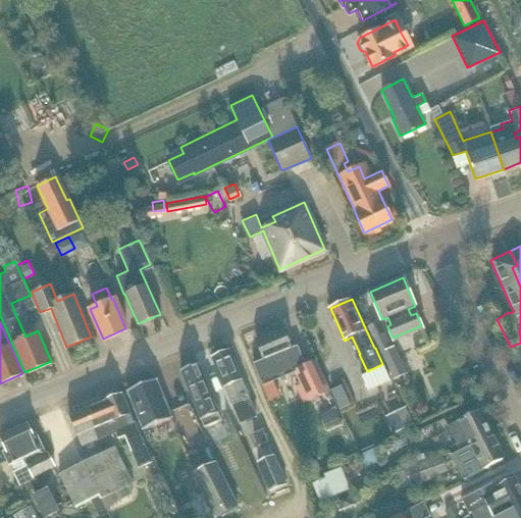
[(283,327),(269,332),(281,363),(285,372),(293,369),(307,400),(314,397),(328,390),(329,390),(315,359),(304,364),(296,345),(292,347),(283,327)]
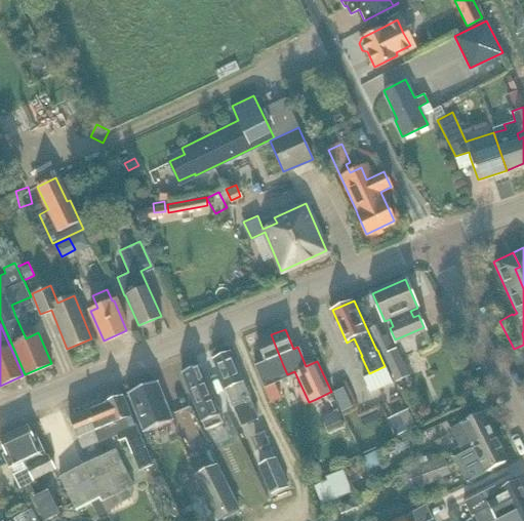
[(259,363),(253,365),(262,385),(273,381),(287,374),(283,365),(271,334),(256,341),(265,361),(259,363)]
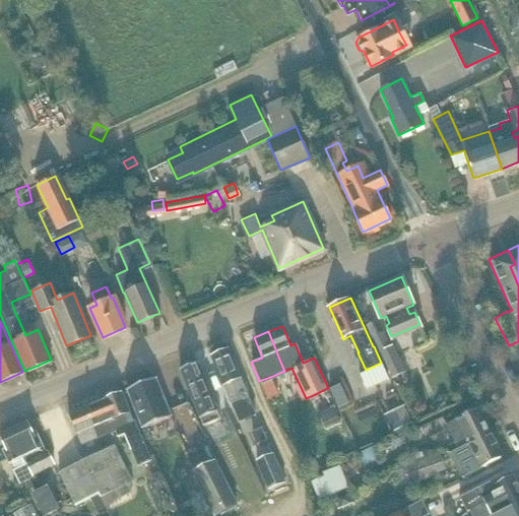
[(382,331),(372,335),(393,379),(405,373),(391,343),(388,344),(382,331)]
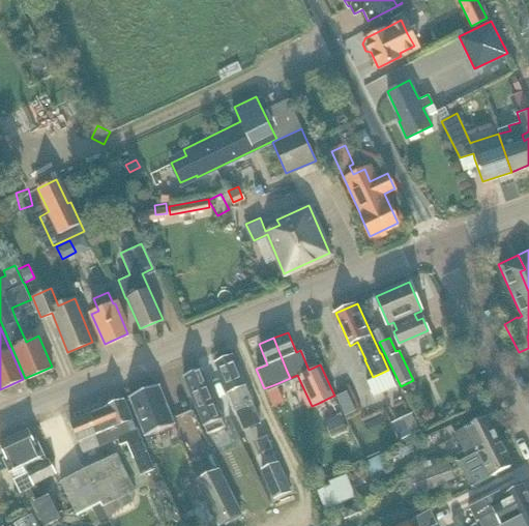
[(254,402),(245,383),(247,383),(234,354),(215,362),(228,391),(235,410),(254,402)]
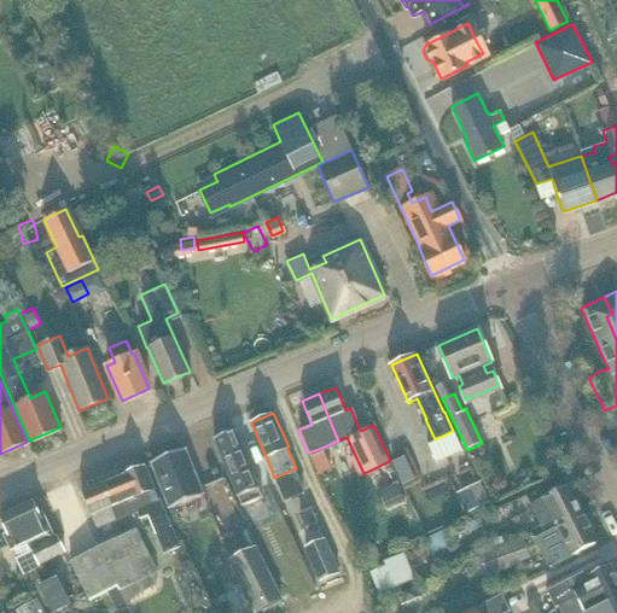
[(234,430),(213,439),(240,500),(261,491),(234,430)]
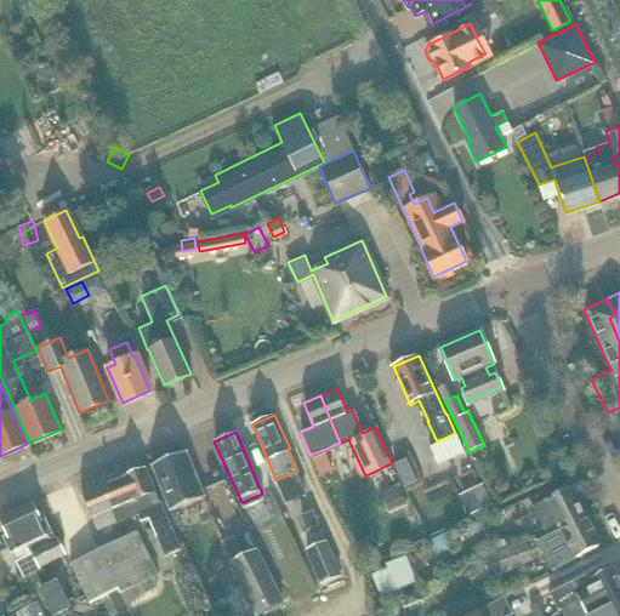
[(323,450),(310,455),(318,474),(331,468),(323,450)]
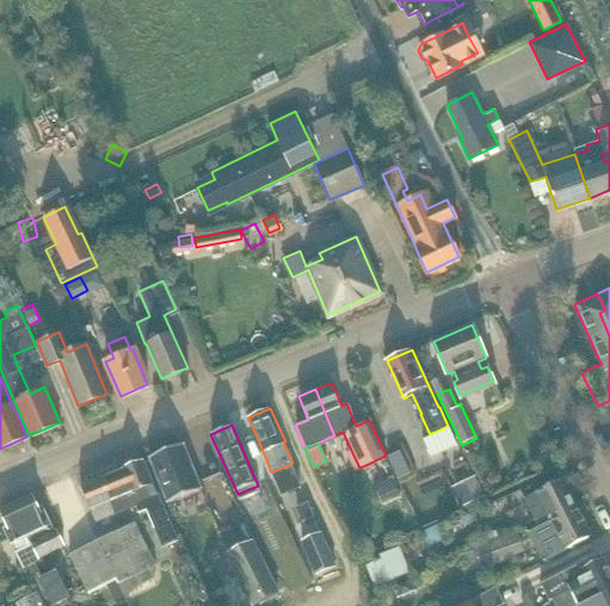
[(198,486),(191,468),(192,468),(183,445),(149,459),(159,482),(160,481),(167,499),(198,486)]
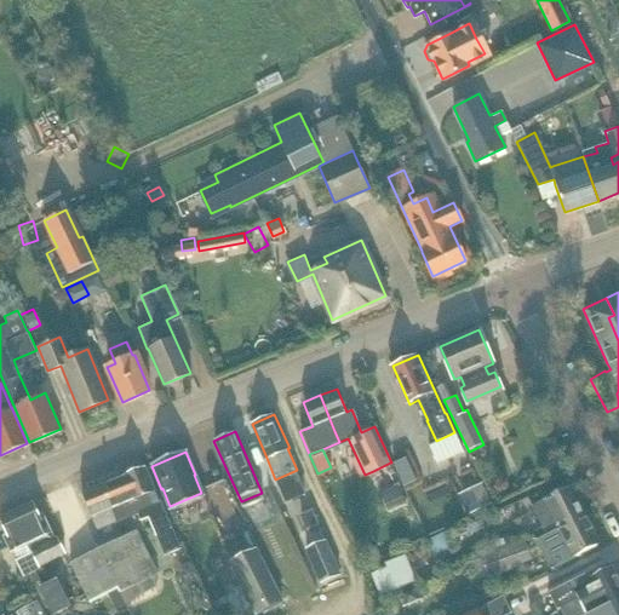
[(405,455),(393,461),(402,483),(416,477),(405,455)]
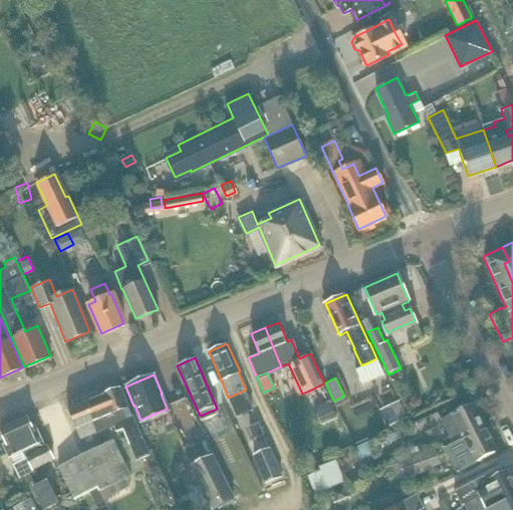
[(149,453),(145,442),(133,414),(132,414),(121,389),(92,400),(104,429),(113,425),(115,430),(122,427),(136,459),(149,453)]
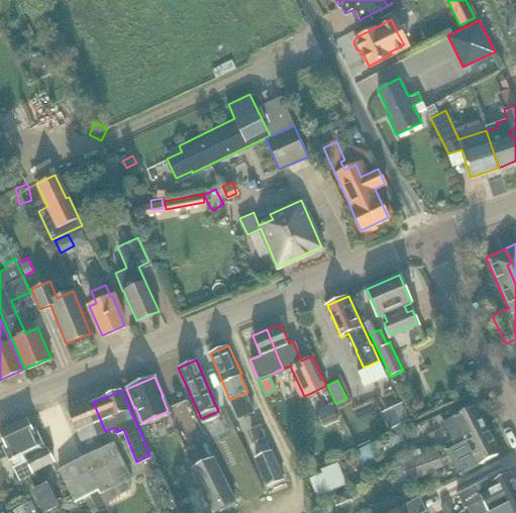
[(229,400),(237,418),(254,411),(247,392),(229,400)]
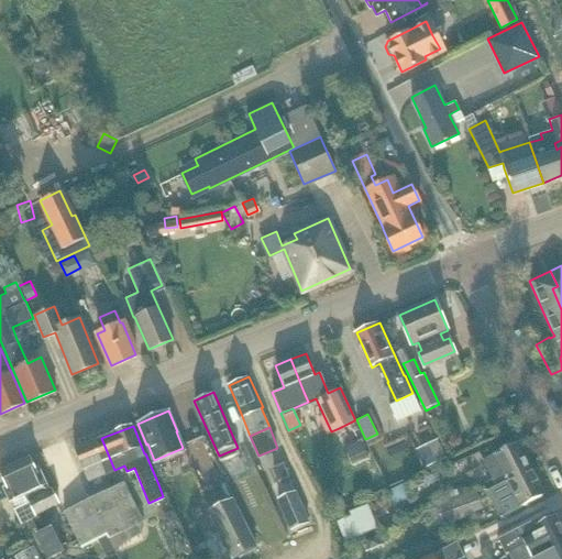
[(90,479),(114,470),(101,438),(78,447),(90,479)]
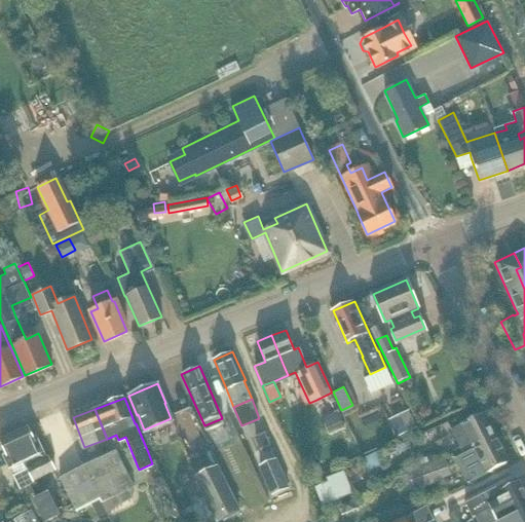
[(339,410),(321,419),(328,434),(346,425),(339,410)]
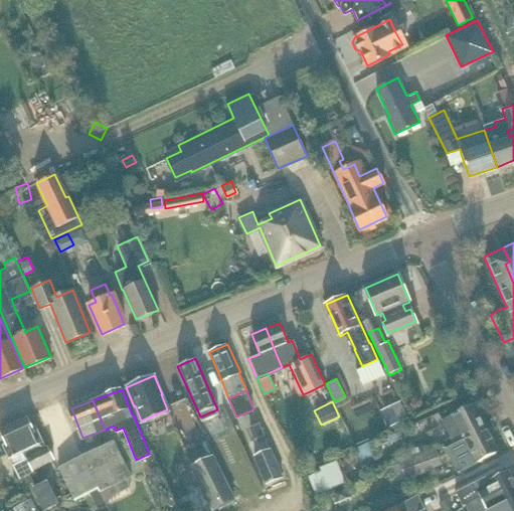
[(382,410),(389,428),(408,419),(400,402),(382,410)]
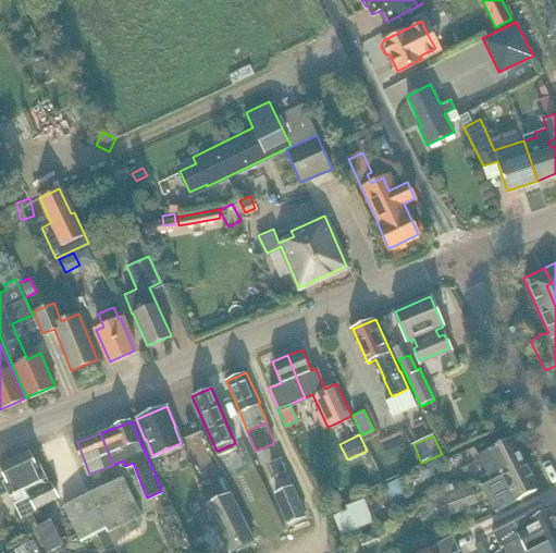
[(514,437),(479,455),(493,481),(528,463),(514,437)]
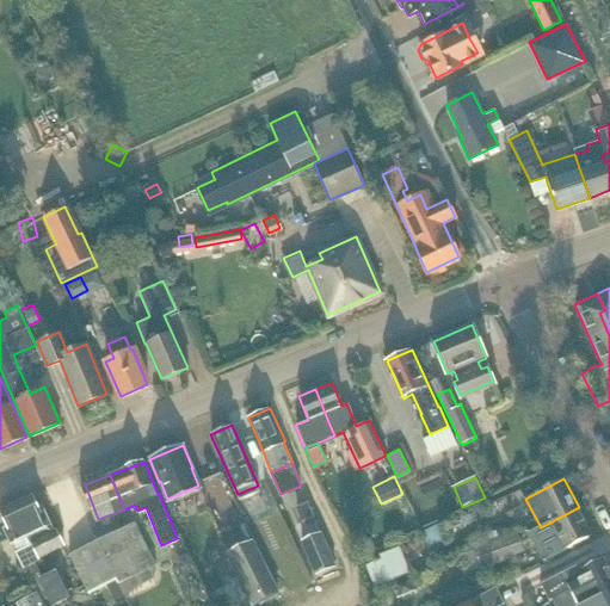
[(23,564),(31,561),(38,557),(37,557),(65,544),(56,526),(53,529),(42,504),(38,505),(32,493),(0,508),(0,511),(4,520),(0,524),(6,536),(11,536),(13,540),(12,540),(17,550),(23,564)]
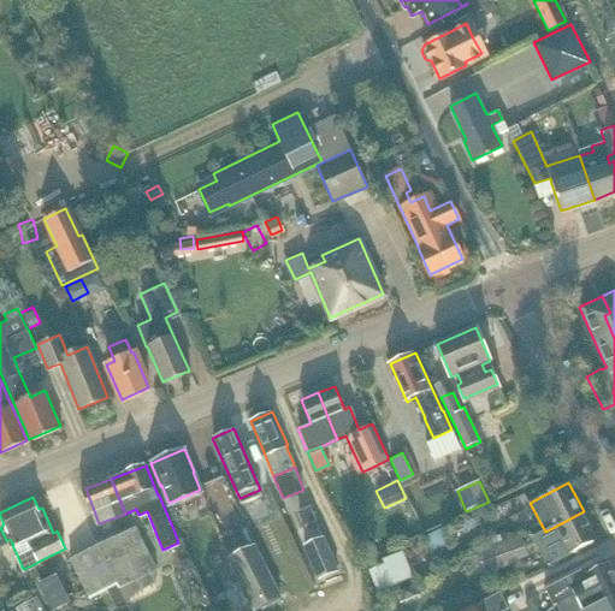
[(315,518),(309,505),(299,510),(303,523),(315,518)]
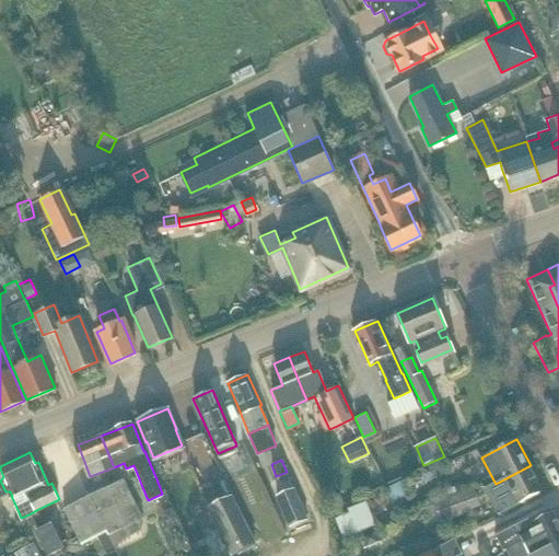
[(496,484),(487,488),(501,514),(544,491),(531,465),(496,484)]
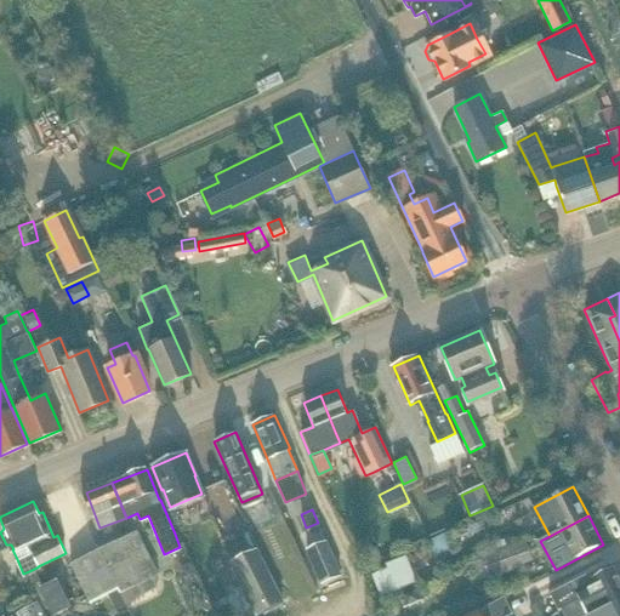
[(413,537),(421,552),(441,542),(432,526),(413,537)]
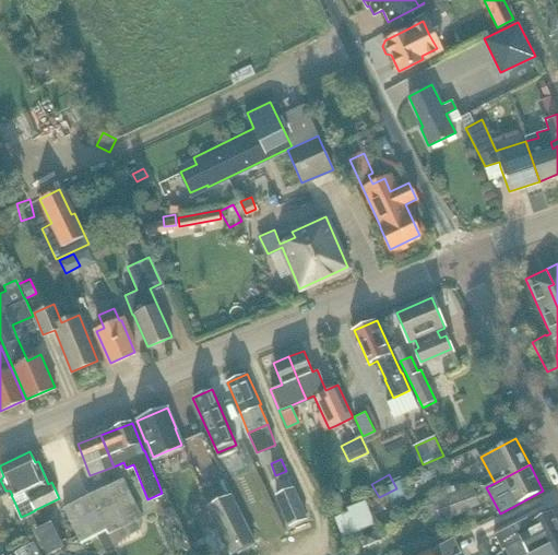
[(105,531),(106,533),(141,516),(123,479),(66,507),(72,520),(82,542),(105,531)]
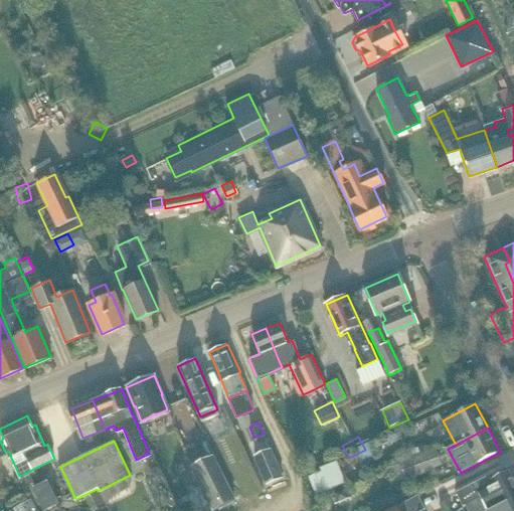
[(270,449),(253,455),(266,482),(282,475),(270,449)]
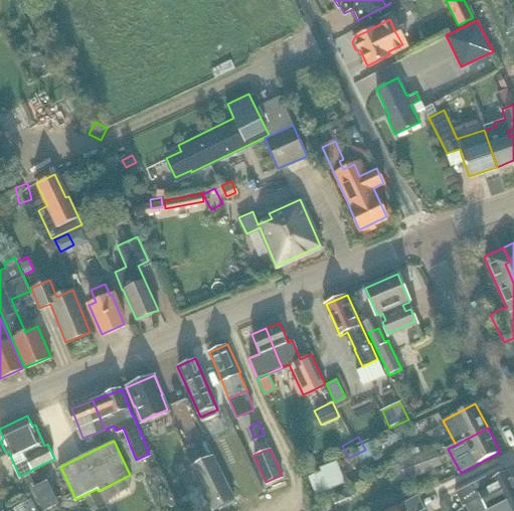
[(404,479),(427,471),(421,452),(397,460),(398,463),(386,467),(391,481),(403,476),(404,479)]
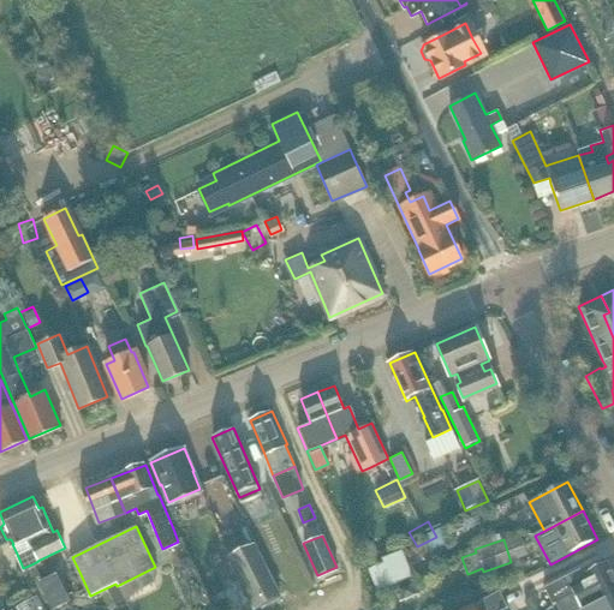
[(251,608),(280,594),(254,540),(226,555),(251,608)]
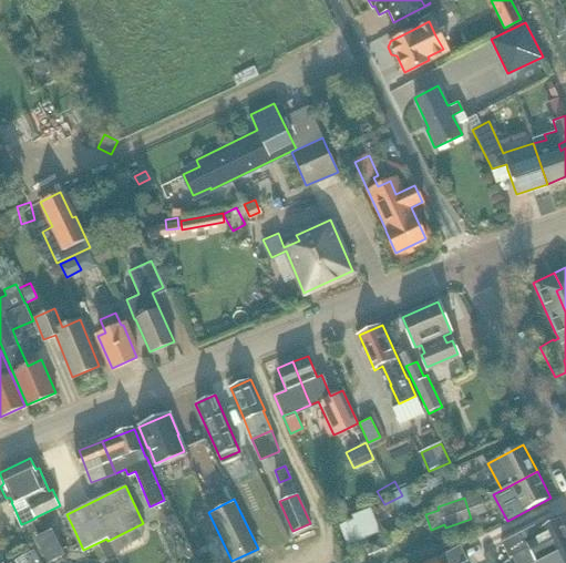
[(168,505),(162,509),(168,524),(176,521),(168,505)]
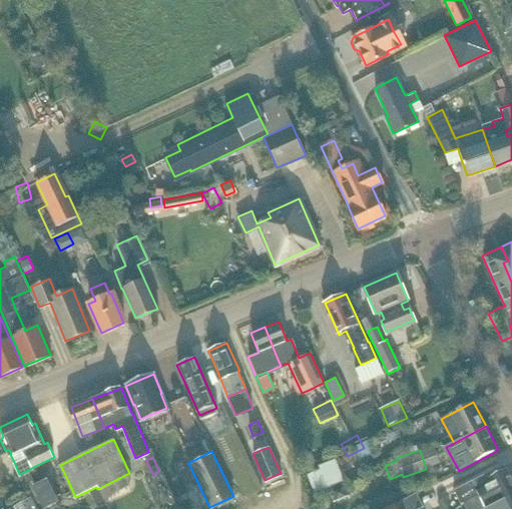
[(320,467),(307,473),(315,491),(317,490),(328,486),(320,467)]
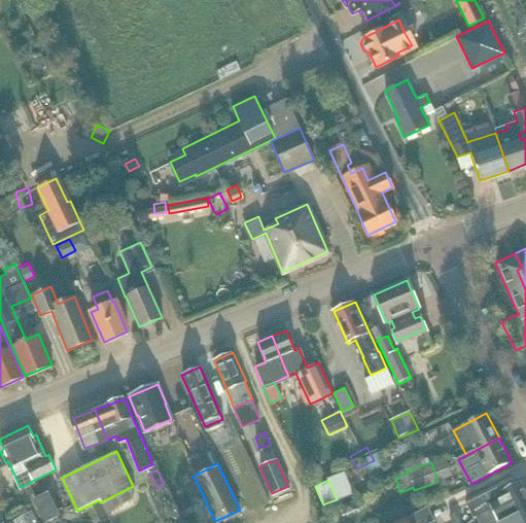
[(499,485),(465,501),(468,507),(472,516),(490,508),(496,519),(497,521),(525,507),(525,494),(519,481),(501,489),(499,485)]
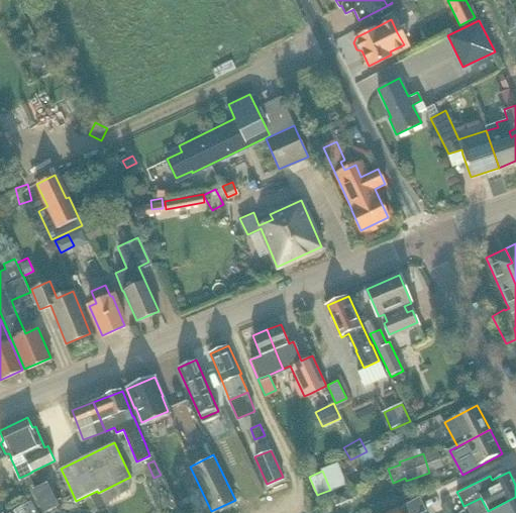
[(48,482),(34,489),(45,511),(60,505),(48,482)]
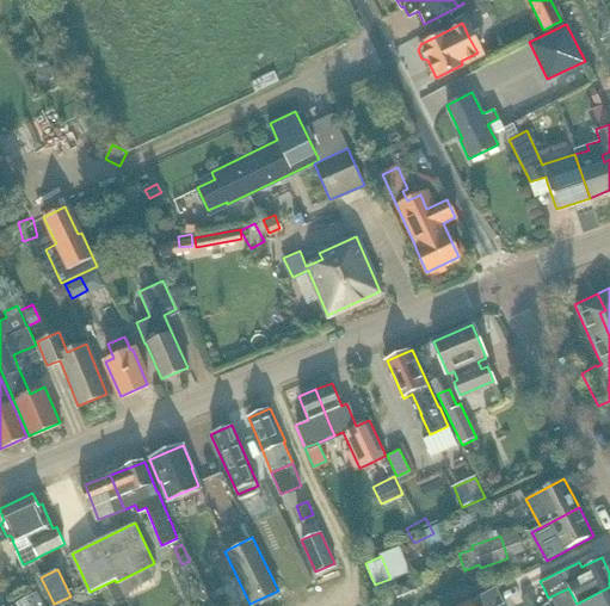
[(394,583),(399,597),(411,592),(407,580),(394,583)]
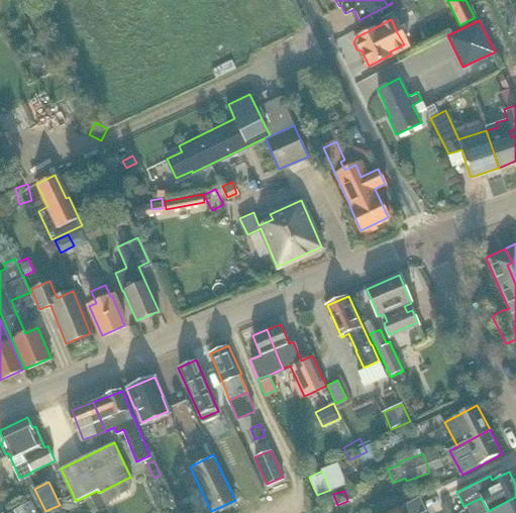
[(418,512),(426,509),(419,496),(398,506),(399,508),(389,512),(418,512)]
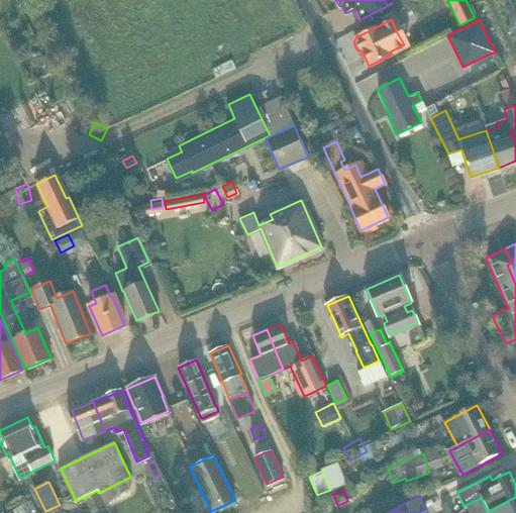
[(515,512),(515,497),(488,511),(488,512),(515,512)]
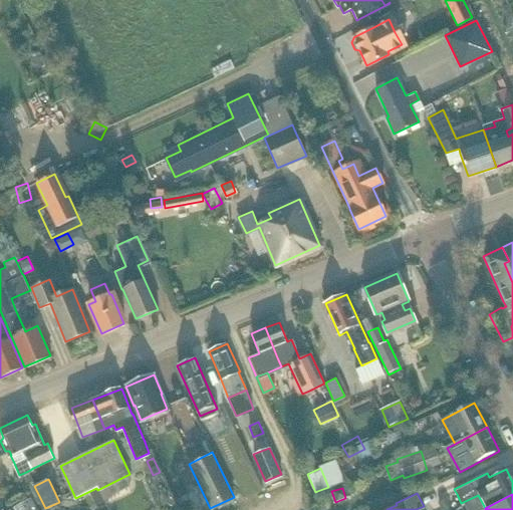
[(15,509),(37,509),(29,496),(13,506),(15,509)]
